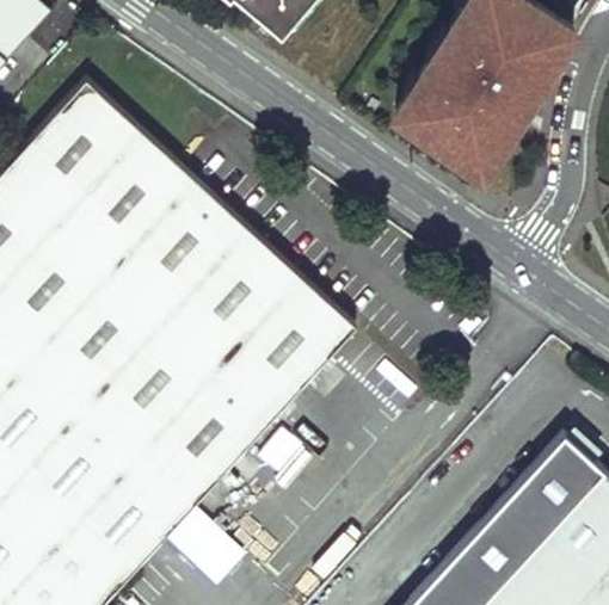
[(0,0),(0,71),(55,12),(41,0),(0,0)]
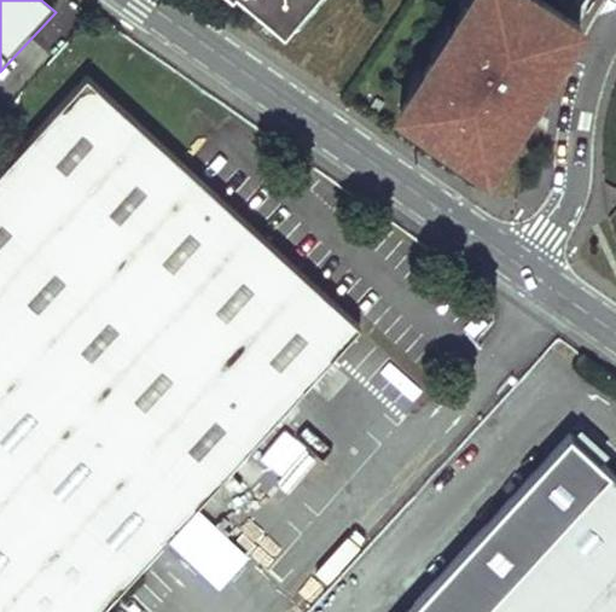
[(251,0),(290,33),(318,0),(251,0)]
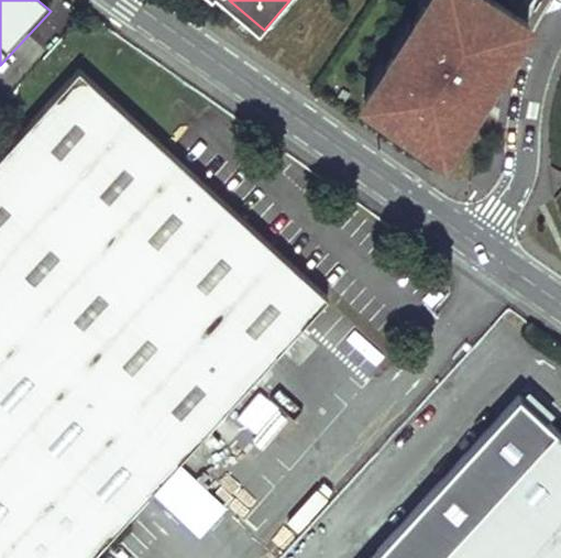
[(371,87),(358,108),(405,138),(408,132),(425,143),(421,149),(447,165),(477,118),(469,111),(482,91),(491,97),(538,25),(498,0),(433,0),(424,17),(418,14),(408,31),(413,33),(397,57),(393,54),(381,73),(385,76),(376,90),(371,87)]
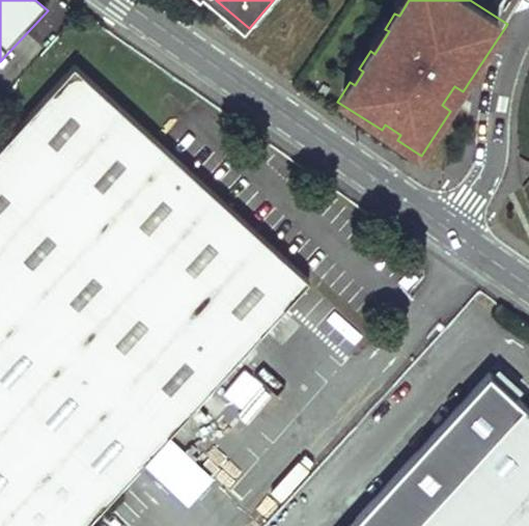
[(409,0),(402,0),(394,14),(399,16),(409,0)]
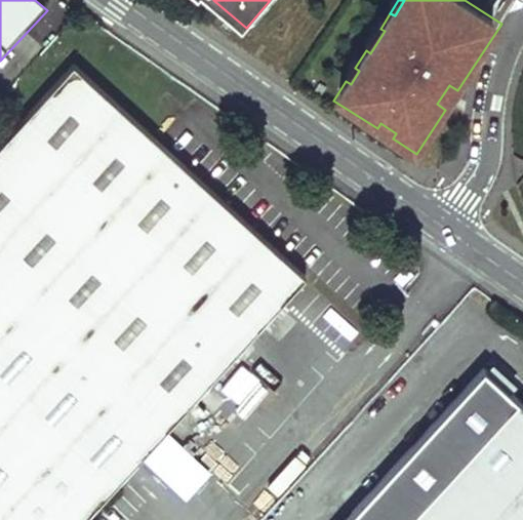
[(380,29),(366,50),(370,53),(385,31),(380,29)]
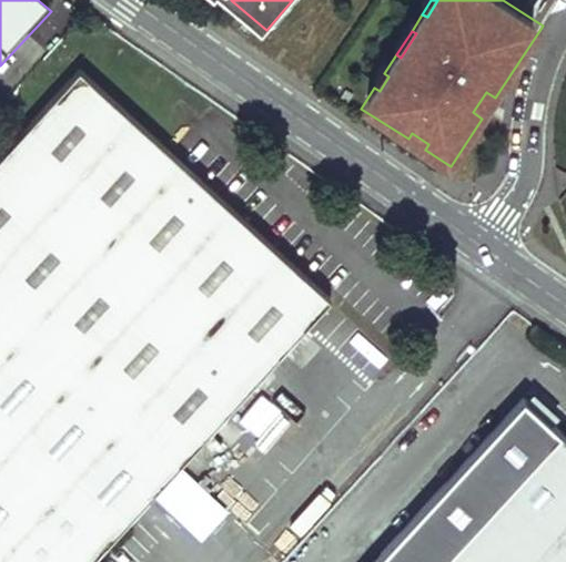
[(384,73),(374,88),(380,91),(388,77),(384,73)]
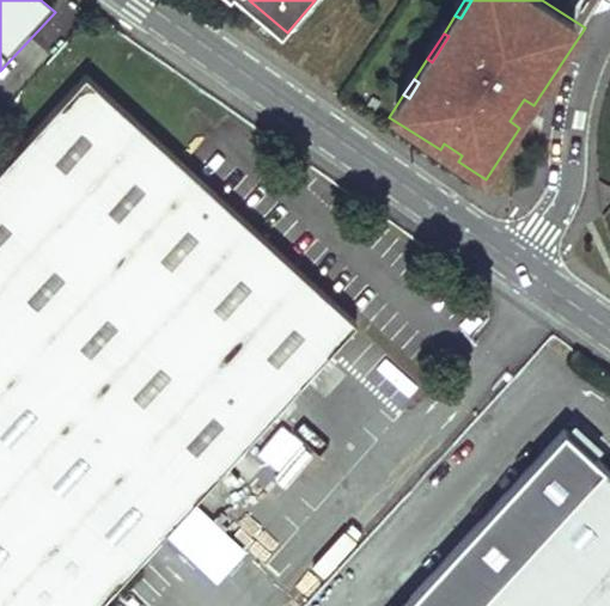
[(355,326),(83,84),(0,175),(0,605),(103,605),(164,538),(220,588),(250,556),(194,505),(355,326)]
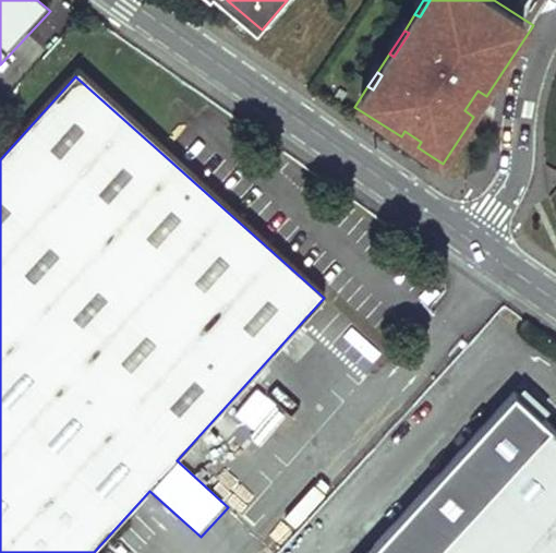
[(464,110),(473,117),(486,96),(478,91),(464,110)]
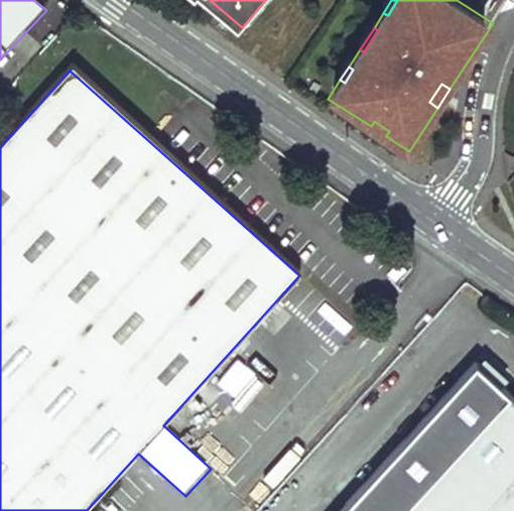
[(374,121),(371,126),(386,136),(389,131),(374,121)]
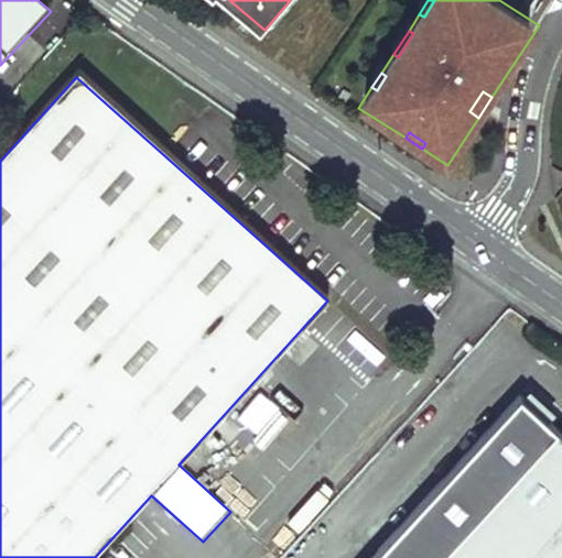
[(561,438),(523,404),(381,557),(561,557),(561,438)]
